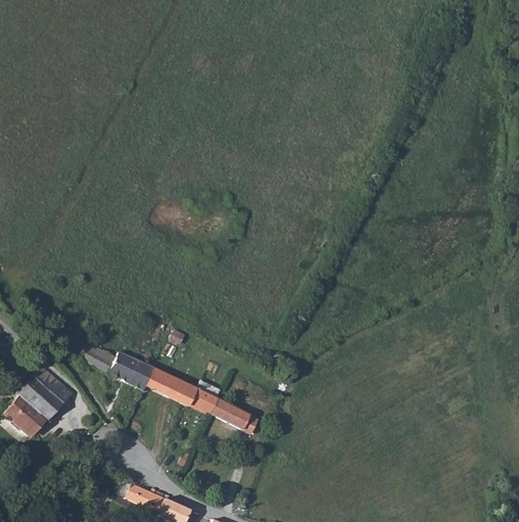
[(9,340),(21,352),(31,342),(17,330),(9,340)]
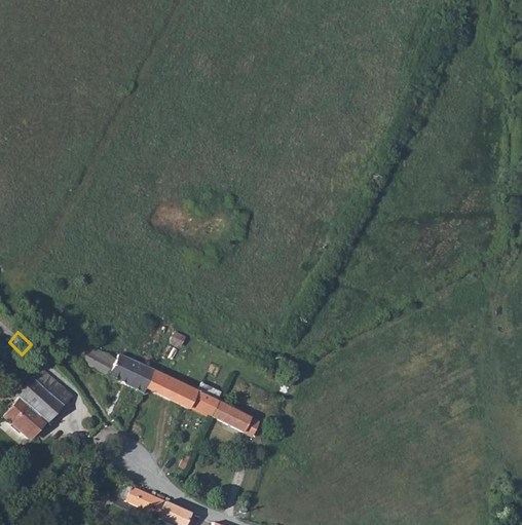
[(147,389),(155,370),(121,352),(117,359),(111,355),(91,344),(88,349),(84,346),(78,359),(106,376),(144,395),(147,389)]
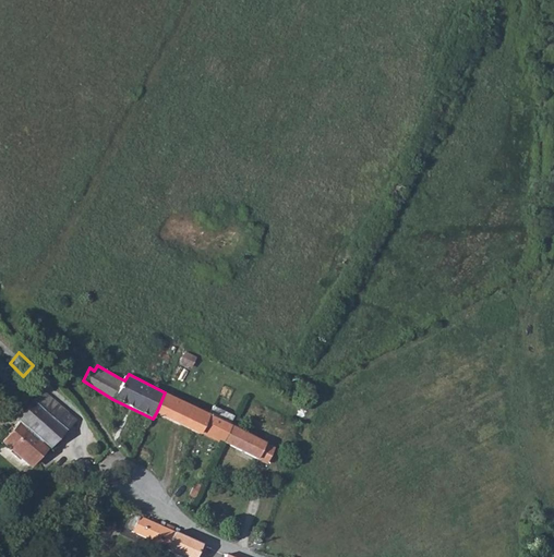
[(19,420),(21,422),(50,448),(52,450),(79,420),(56,399),(62,390),(53,382),(19,420)]
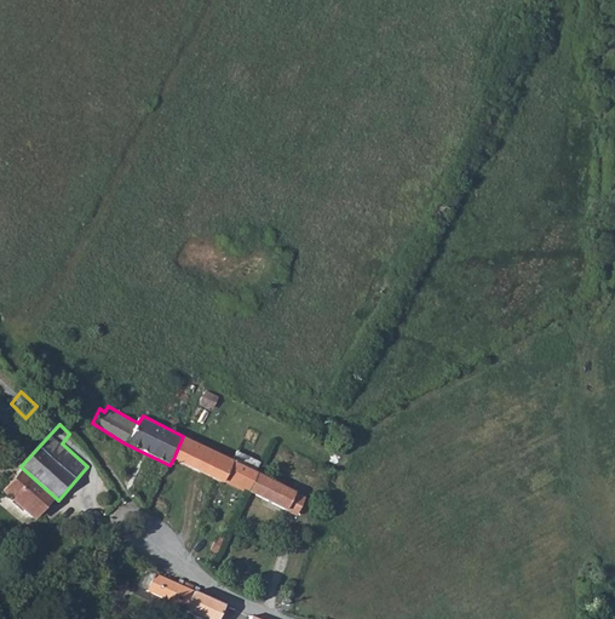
[(236,462),(183,436),(173,459),(224,483),(225,481),(236,462)]
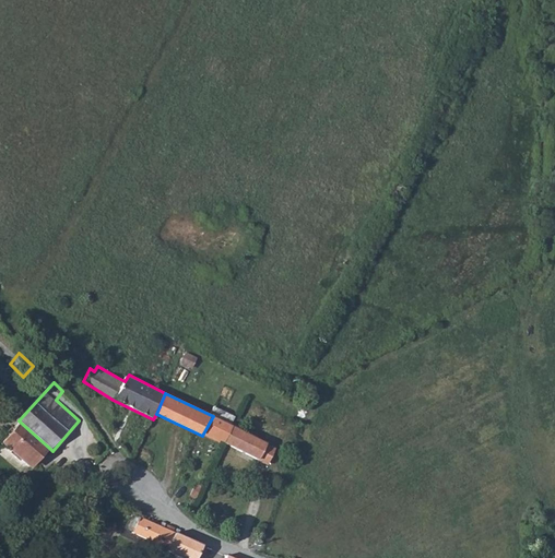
[(217,406),(213,416),(203,434),(225,444),(234,426),(238,416),(217,406)]
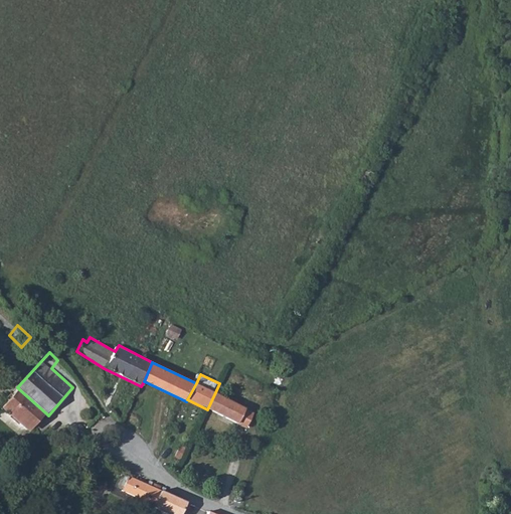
[(2,407),(25,430),(28,433),(46,413),(19,389),(2,407)]
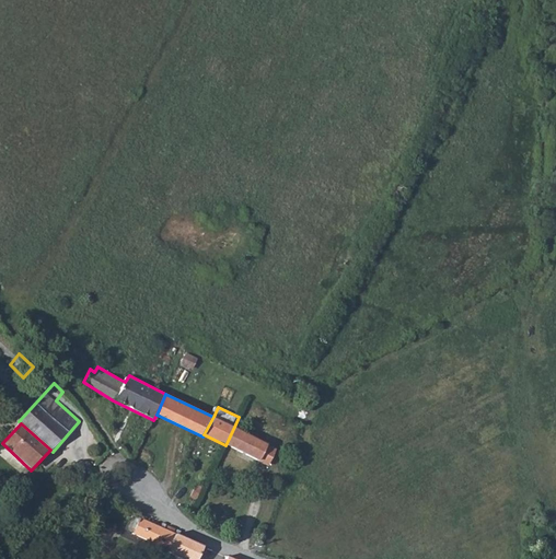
[(243,431),(234,427),(226,445),(234,450),(243,431)]
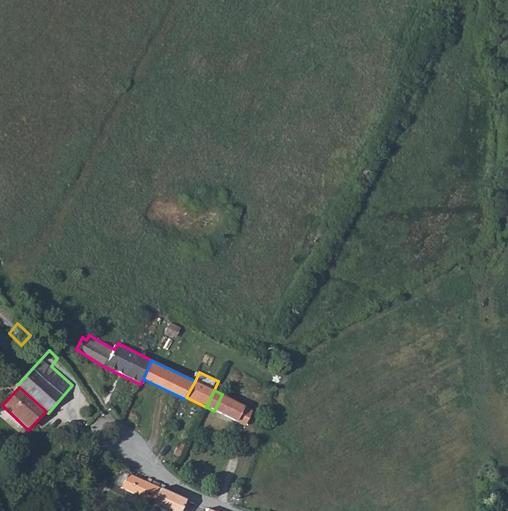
[(244,405),(222,394),(214,411),(246,426),(253,410),(245,407),(244,405)]
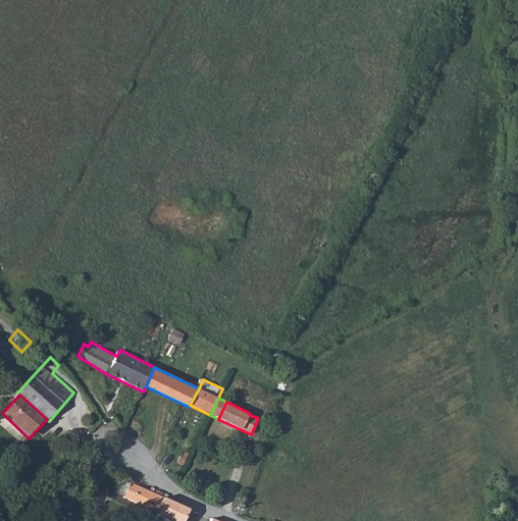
[(118,492),(126,497),(134,482),(125,479),(118,492)]
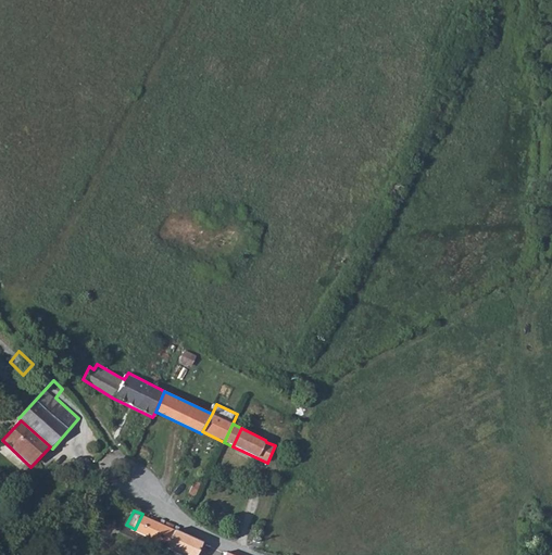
[(146,516),(142,514),(135,529),(138,530),(168,545),(167,547),(184,554),(197,554),(203,542),(146,516)]
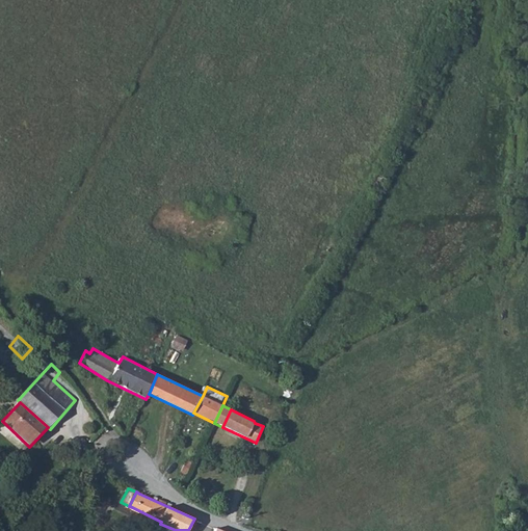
[(188,530),(221,530),(204,523),(194,519),(188,530)]
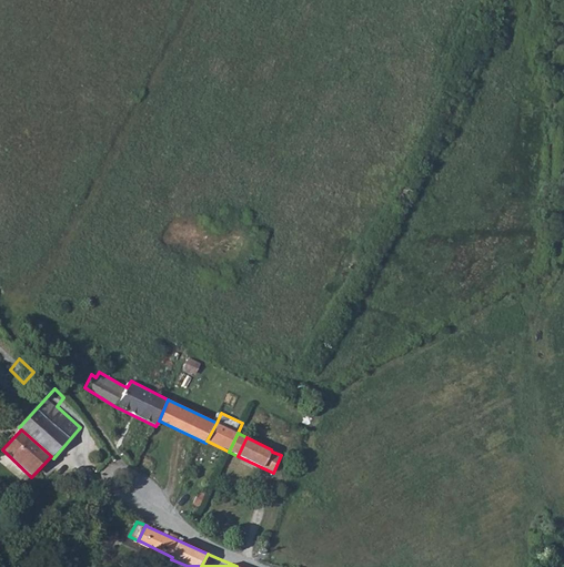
All buildings are outlined.
